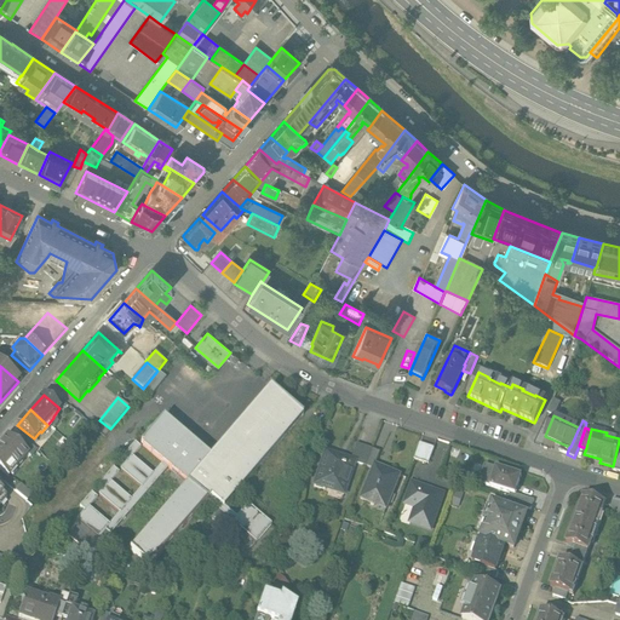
[(7,436),(0,443),(0,469),(5,474),(18,459),(22,461),(28,454),(7,436)]
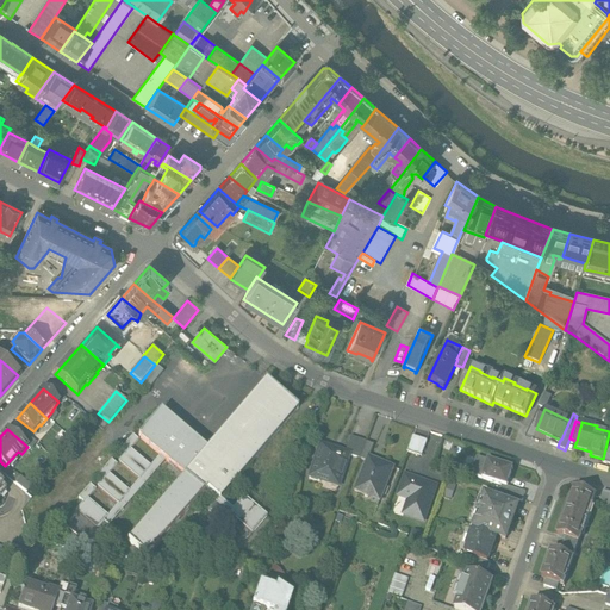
[(366,442),(350,436),(344,454),(349,455),(348,455),(360,459),(366,442)]
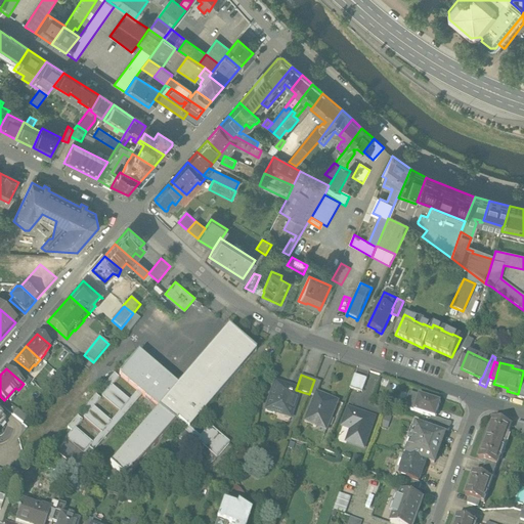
[(366,379),(354,375),(350,387),(361,392),(366,379)]
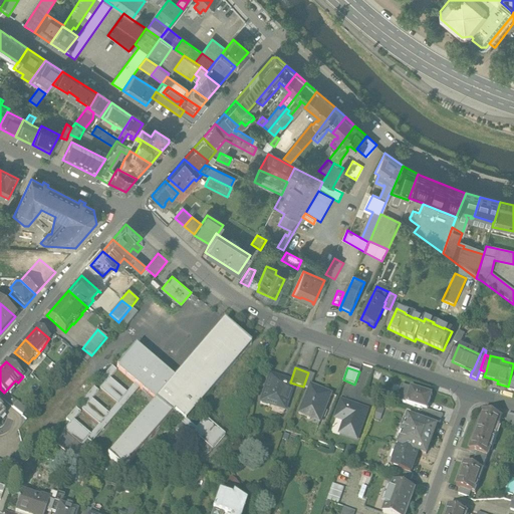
[(303,387),(308,389),(309,389),(315,374),(308,372),(303,387)]
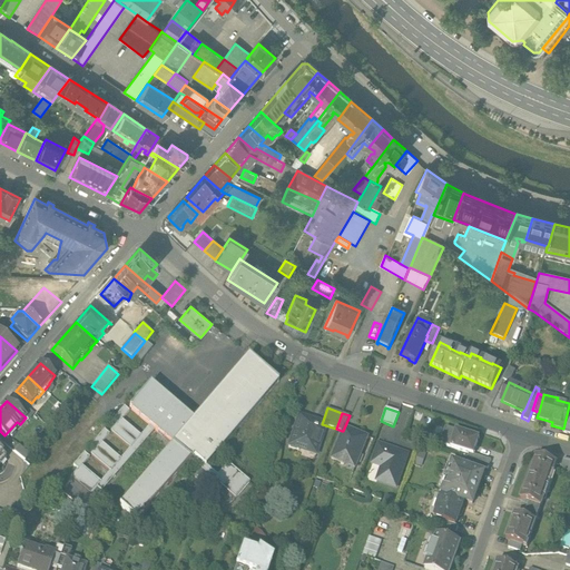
[(322,424),(298,416),(288,446),(315,455),(325,425),(326,425),(322,424)]
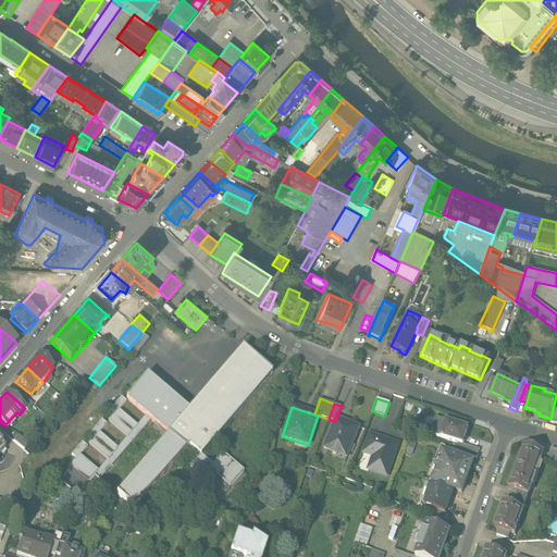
[(468,428),(436,418),(431,434),(458,443),(462,445),(462,444),(468,428)]
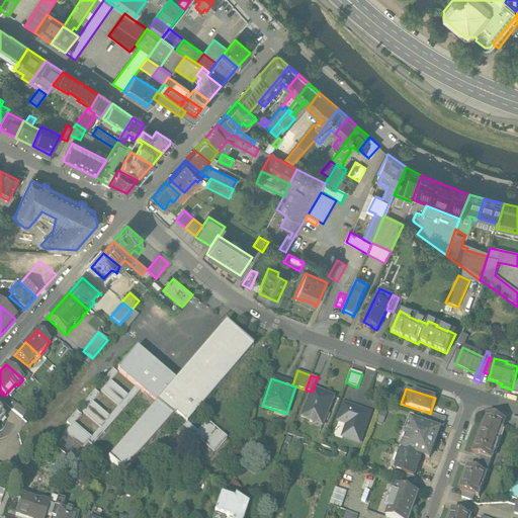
[(334,397),(322,393),(321,396),(312,392),(311,392),(300,417),(309,420),(311,417),(323,422),(322,425),(323,425),(334,397)]
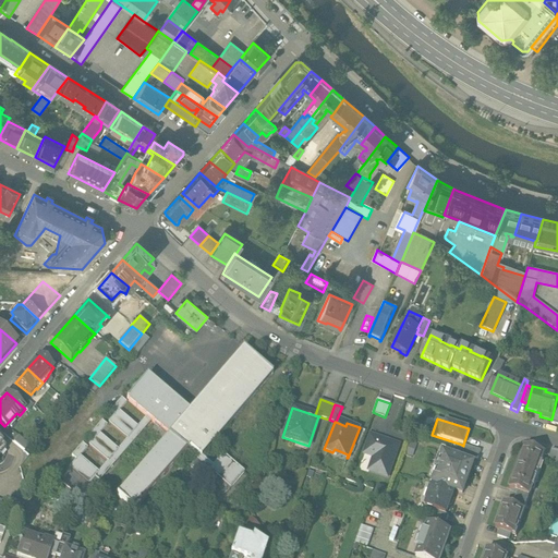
[(399,445),(371,435),(366,449),(373,451),(374,456),(370,470),(387,476),(399,445)]
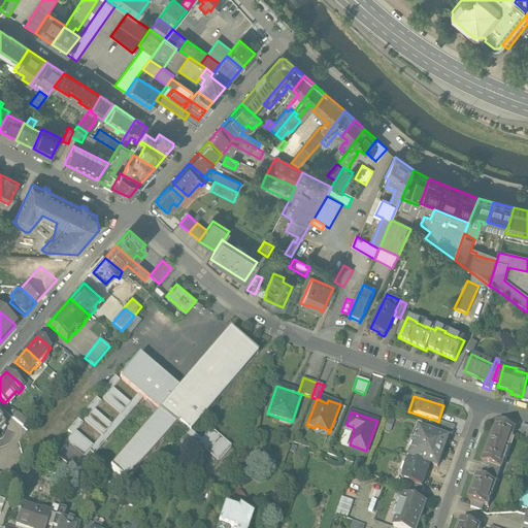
[(27,422),(18,414),(13,419),(23,427),(27,422)]
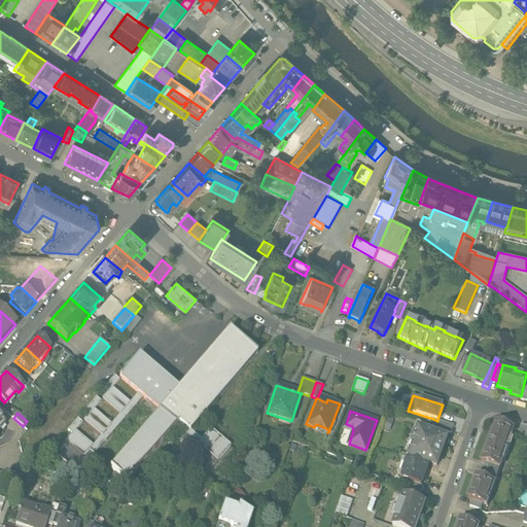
[(454,425),(437,420),(437,421),(433,419),(431,426),(451,433),(454,425)]
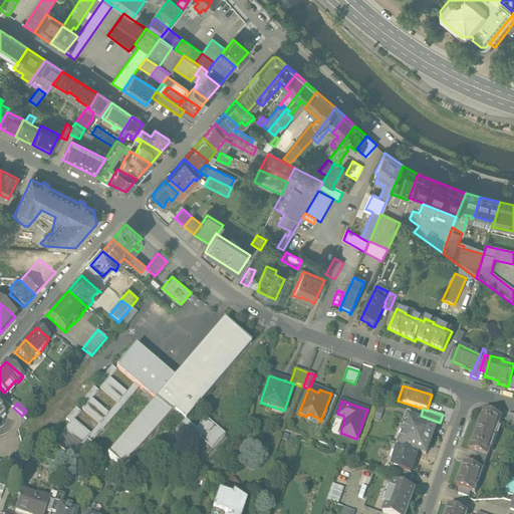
[(420,416),(407,411),(405,418),(408,419),(408,418),(418,422),(420,416)]
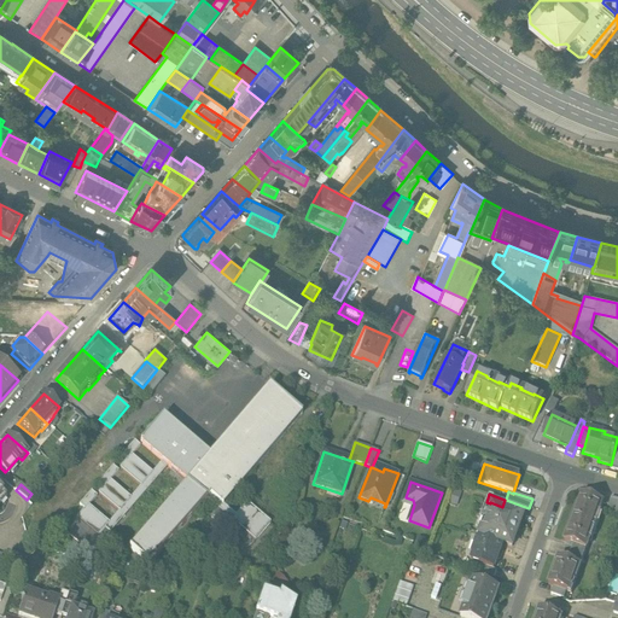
[(581,495),(575,511),(569,526),(570,526),(564,541),(564,542),(573,546),(586,549),(589,540),(590,541),(592,540),(588,538),(593,526),(595,528),(596,526),(593,525),(598,512),(601,513),(599,512),(602,502),(581,495)]
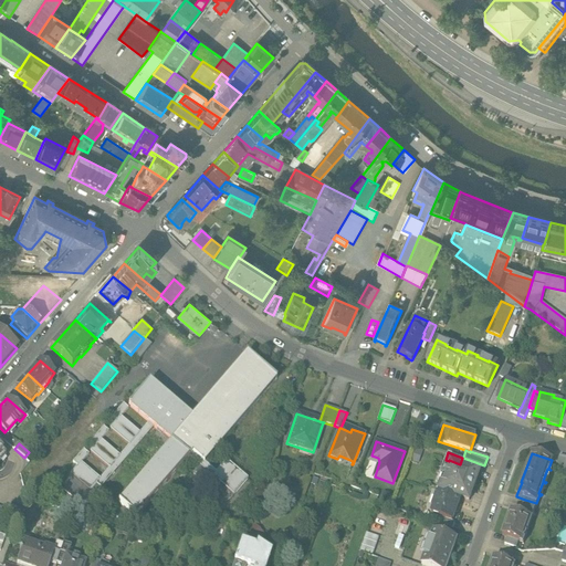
[(565,457),(559,456),(555,468),(565,470),(565,457)]
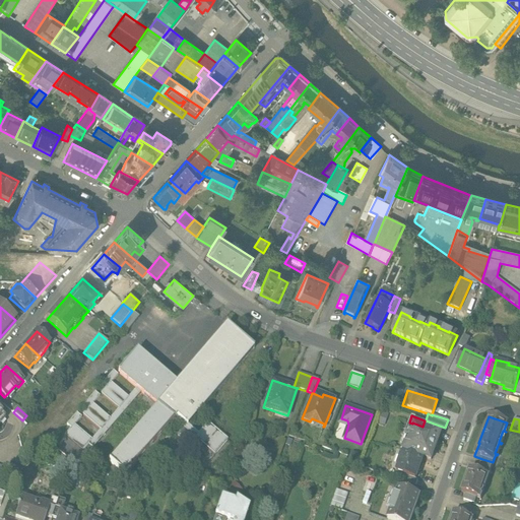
[(423,427),(412,423),(412,424),(403,449),(404,449),(396,472),(406,475),(415,478),(424,457),(428,458),(427,459),(431,460),(433,454),(438,438),(439,439),(441,433),(423,427)]
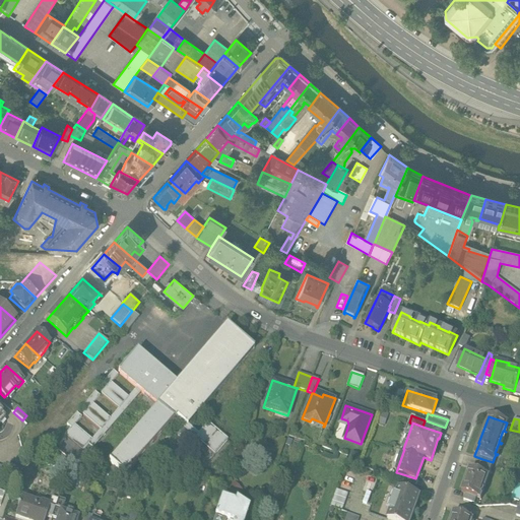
[(214,455),(205,448),(202,452),(205,455),(198,463),(203,467),(214,455)]
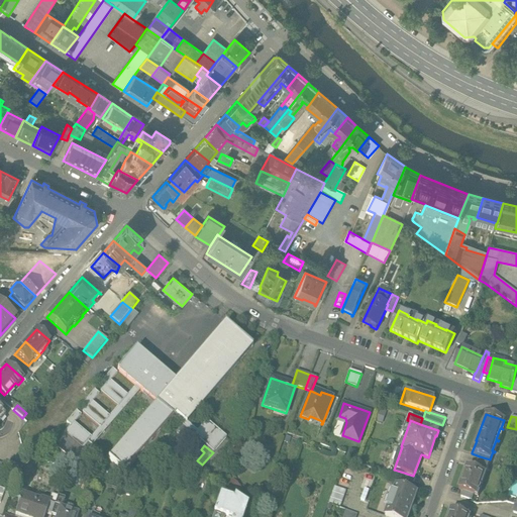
[(480,456),(475,470),(485,474),(490,459),(480,456)]
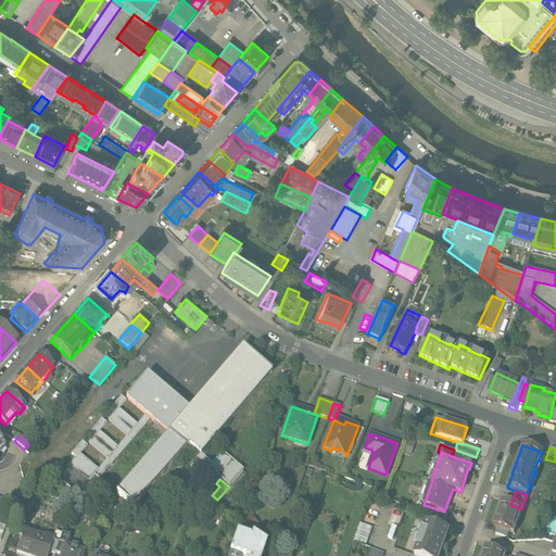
[(510,505),(502,502),(493,526),(497,528),(509,532),(514,533),(518,523),(517,522),(521,509),(510,505)]
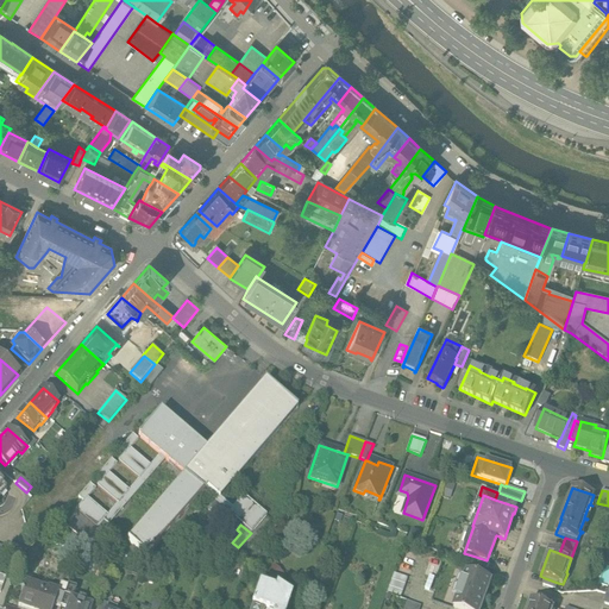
[(487,560),(476,557),(473,564),(487,569),(489,562),(487,560)]
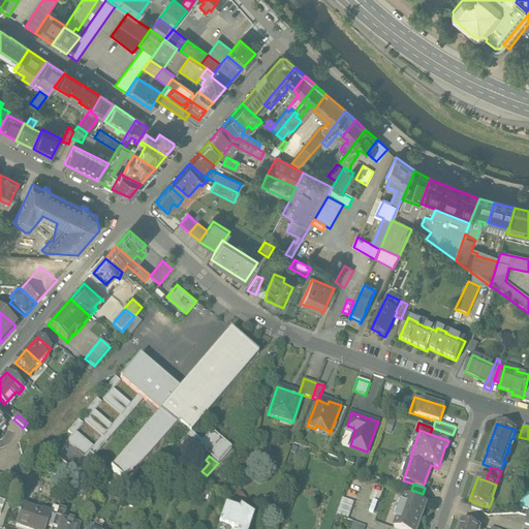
[(408,496),(396,528),(397,528),(417,528),(428,503),(408,496)]
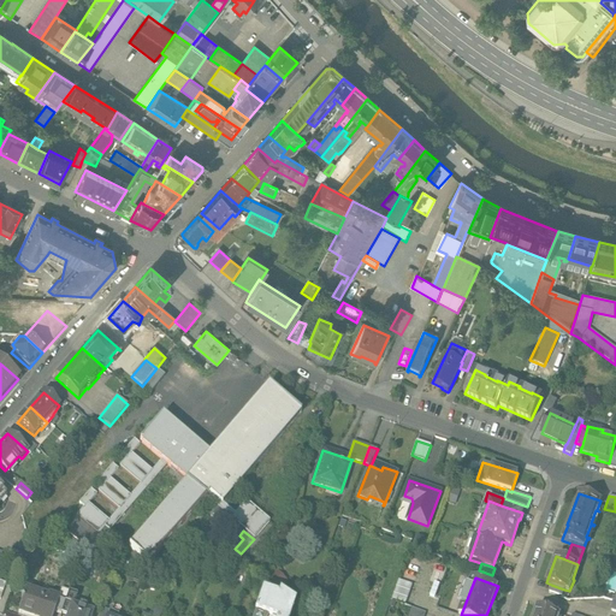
[(564,590),(551,585),(549,591),(562,596),(564,590)]
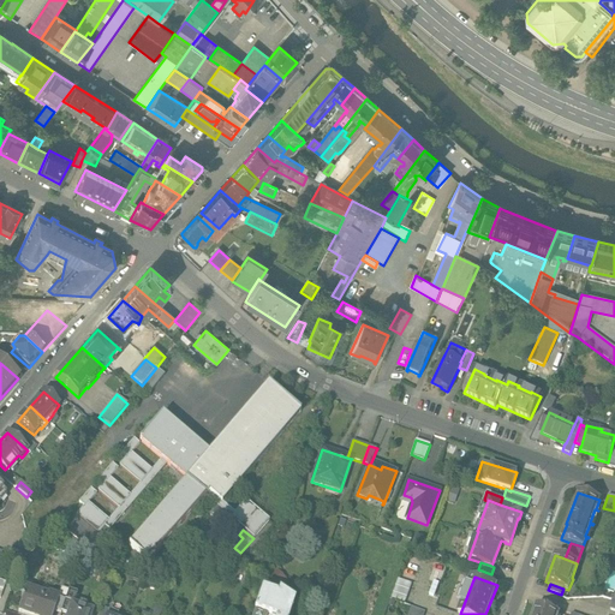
[(69,592),(61,614),(63,614),(67,614),(72,603),(76,595),(72,593),(73,590),(70,589),(69,592)]
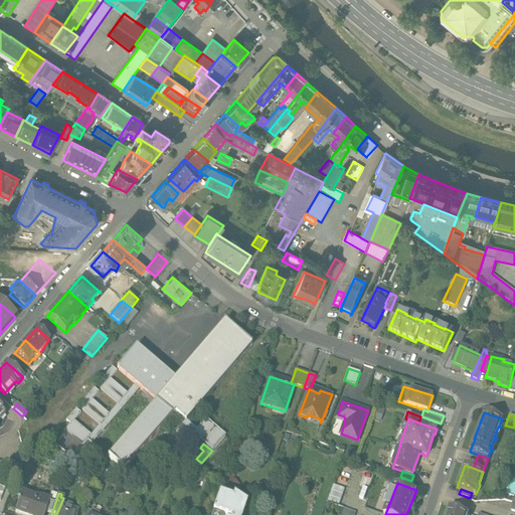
[(40,501),(22,494),(19,502),(18,502),(18,504),(18,505),(15,513),(20,514),(43,514),(45,512),(49,502),(40,499),(40,501)]
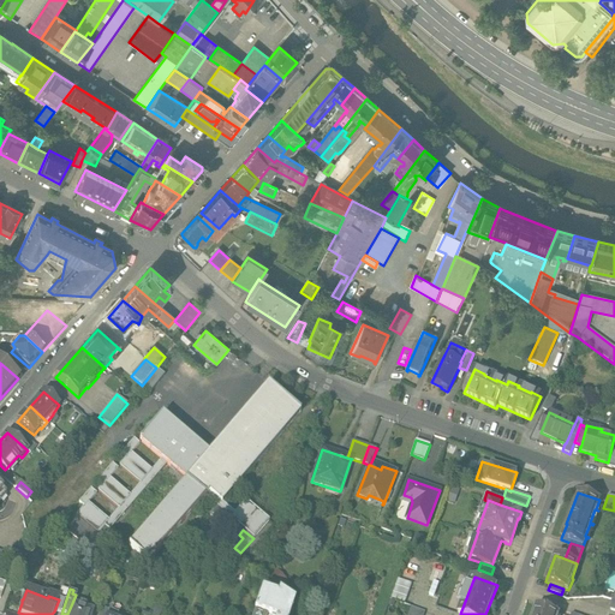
[(59,599),(54,611),(61,614),(69,592),(61,590),(59,599)]
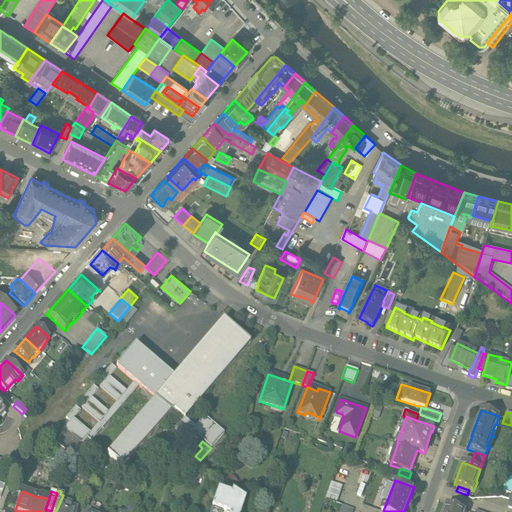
[(241,511),(245,503),(232,494),(230,497),(218,493),(210,511),(241,511)]
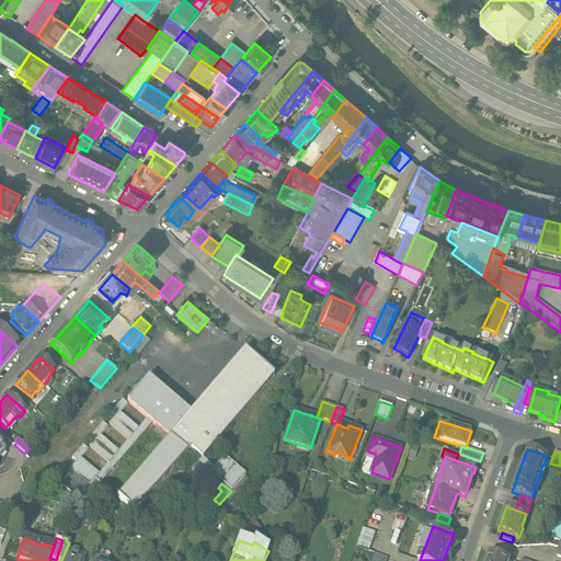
[(508,552),(496,548),(494,554),(506,559),(508,552)]
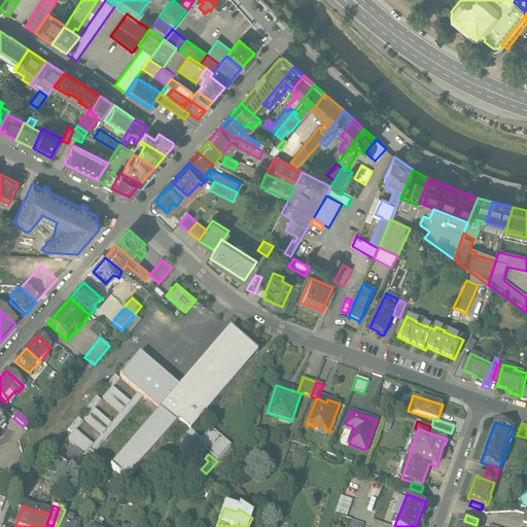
[(58,526),(77,526),(79,523),(62,517),(58,526)]
